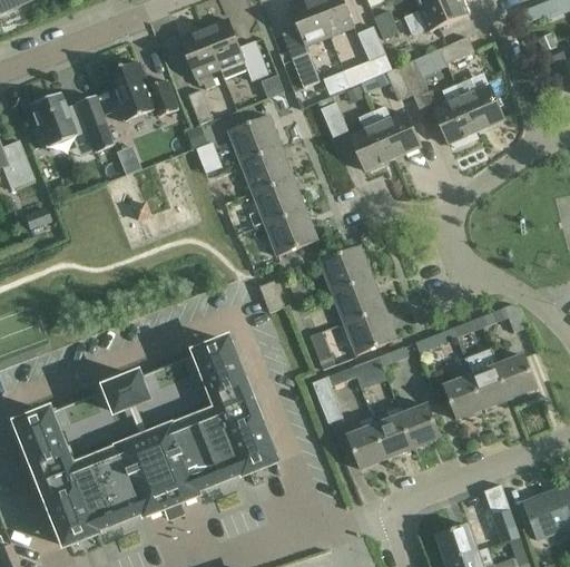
[(0,0),(0,11),(26,0),(0,0)]
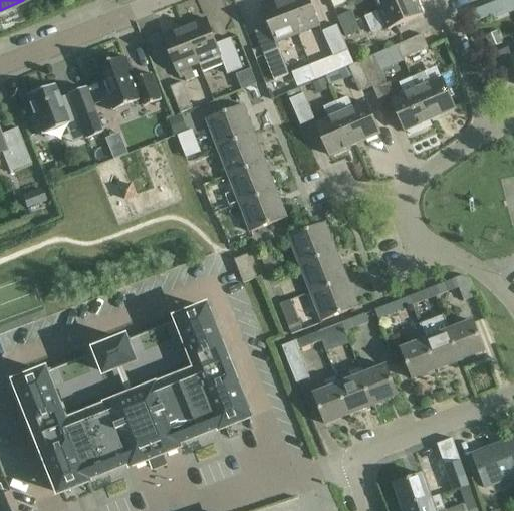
[(270,0),(262,3),(270,23),(276,41),(278,40),(278,39),(297,31),(284,0),(270,0)]
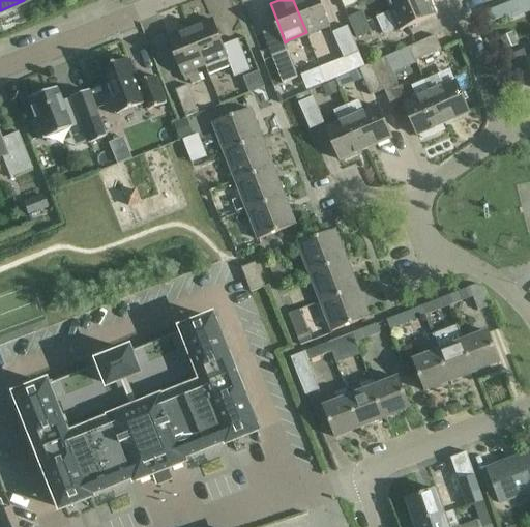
[(293,0),(306,32),(328,24),(319,0),(293,0)]
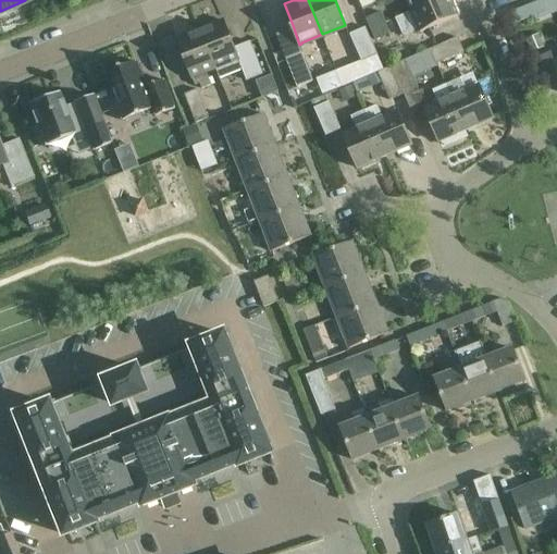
[(396,16),(403,33),(418,26),(420,29),(457,13),(450,0),(430,0),(410,9),(411,10),(396,16)]
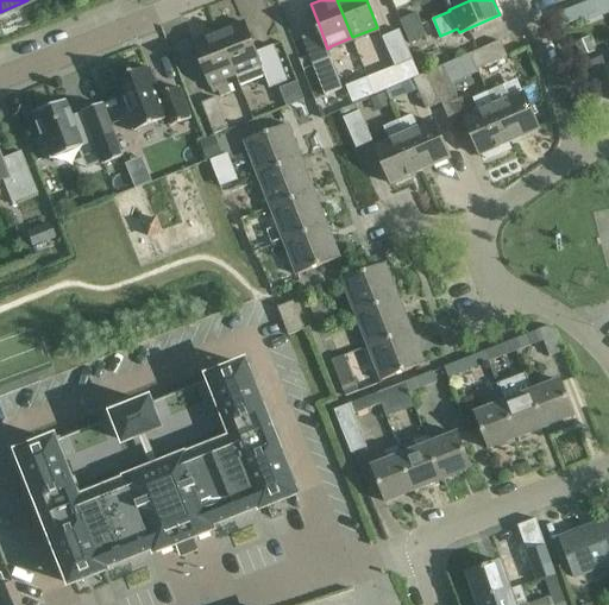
[(444,0),(449,10),(470,0),(444,0)]
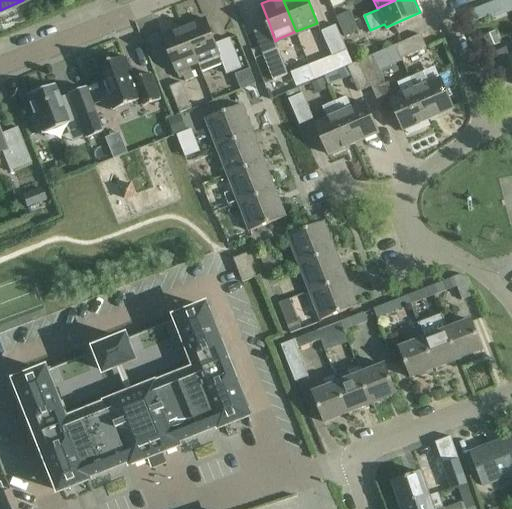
[(494,0),(467,10),(471,21),(492,13),(493,15),(511,8),(511,0),(494,0)]
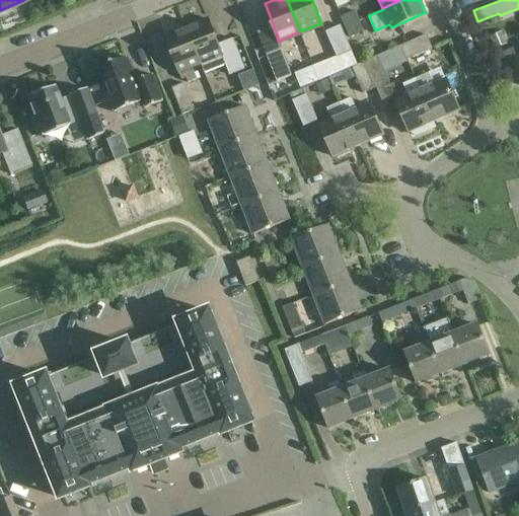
[(345,25),(358,19),(353,9),(341,16),(345,25)]
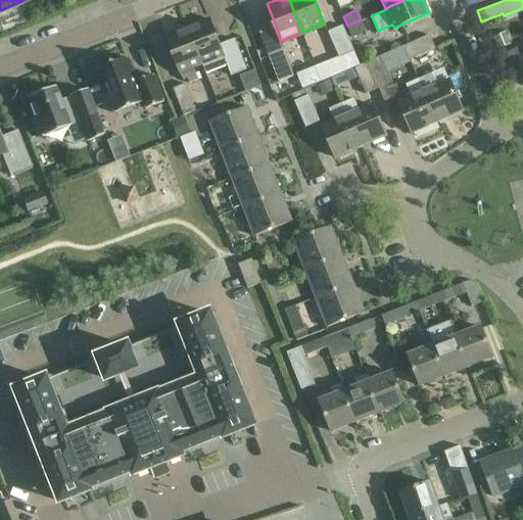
[(227,63),(231,74),(247,67),(234,37),(219,43),(208,16),(187,26),(201,62),(202,62),(205,72),(227,63)]
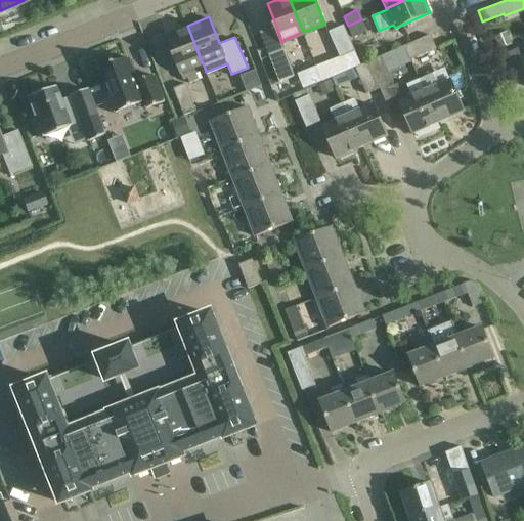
[(361,19),(348,26),(353,37),(366,30),(361,19)]
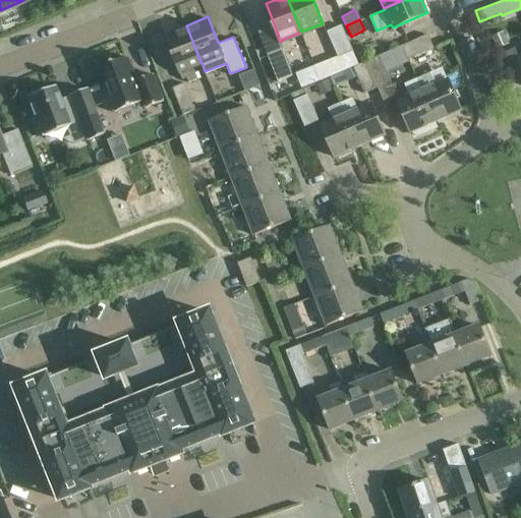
[(326,30),(338,56),(352,49),(341,23),(326,30)]
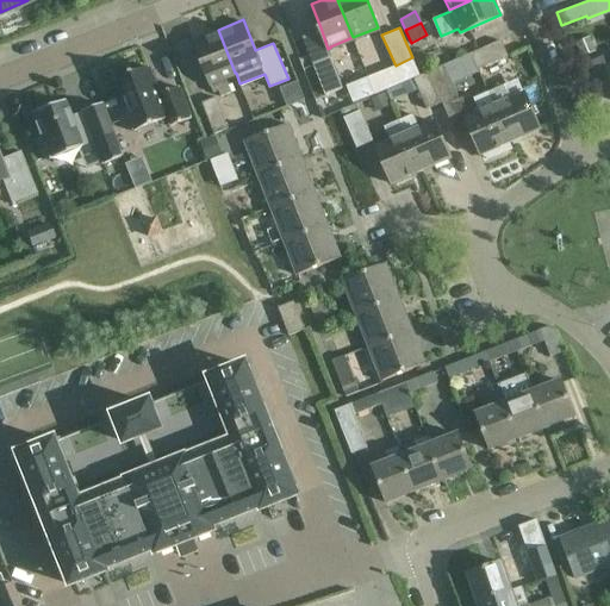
[(217,89),(221,94),(230,91),(224,77),(235,73),(218,30),(193,39),(209,80),(207,80),(212,91),(217,89)]
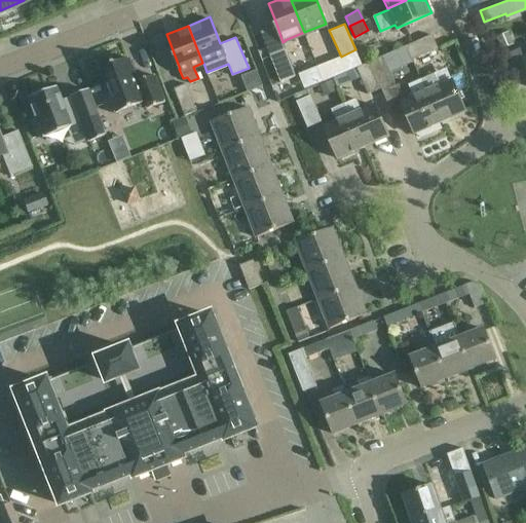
[(513,43),(508,30),(496,34),(501,47),(513,43)]
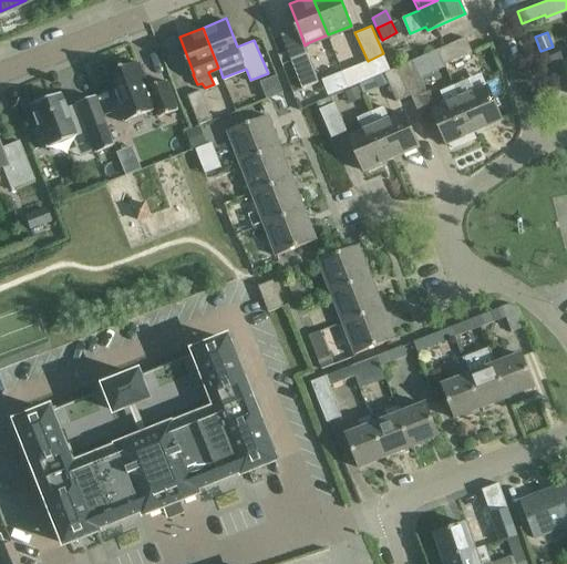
[(439,48),(444,63),(472,51),(465,37),(439,48)]
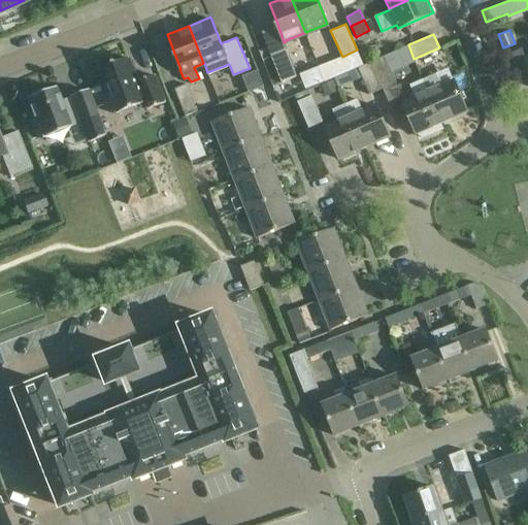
[(408,44),(385,55),(389,66),(391,71),(415,61),(414,59),(408,44)]
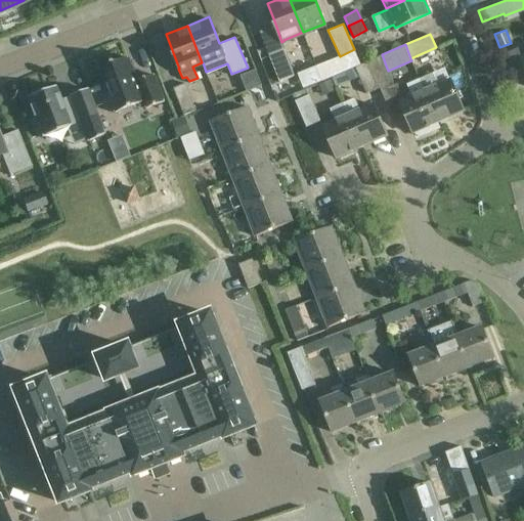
[(523,75),(523,54),(521,55),(518,47),(504,53),(515,79),(523,75)]
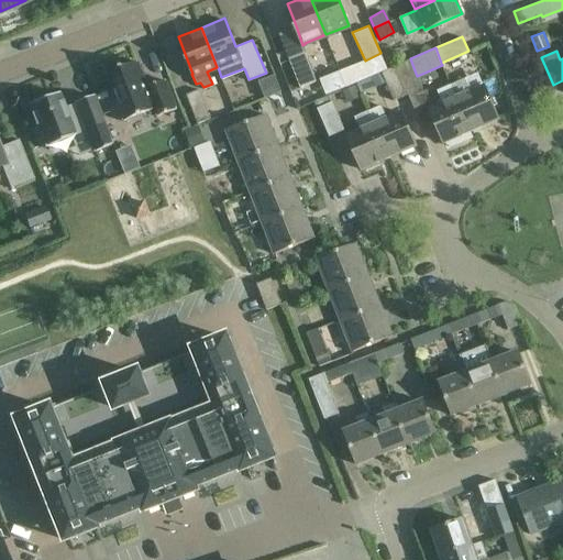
[(306,52),(288,58),(299,86),(316,79),(306,52)]
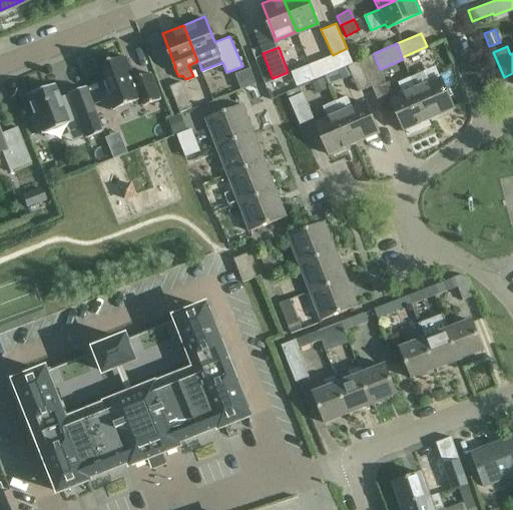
[(374,53),(360,58),(371,85),(379,103),(391,98),(397,113),(404,129),(405,128),(411,132),(419,129),(422,121),(429,118),(416,89),(416,87),(411,76),(399,82),(401,87),(403,92),(392,97),(378,64),(374,53)]
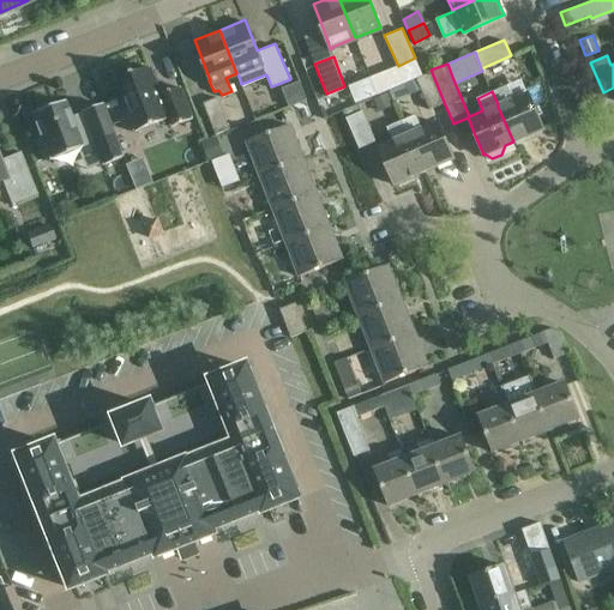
[(149,66),(114,79),(134,131),(168,116),(172,126),(192,118),(180,86),(161,94),(149,66)]
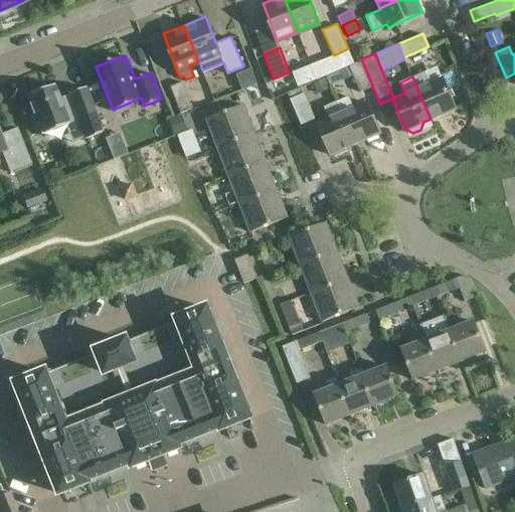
[(372,86),(361,58),(349,63),(360,91),(372,86)]
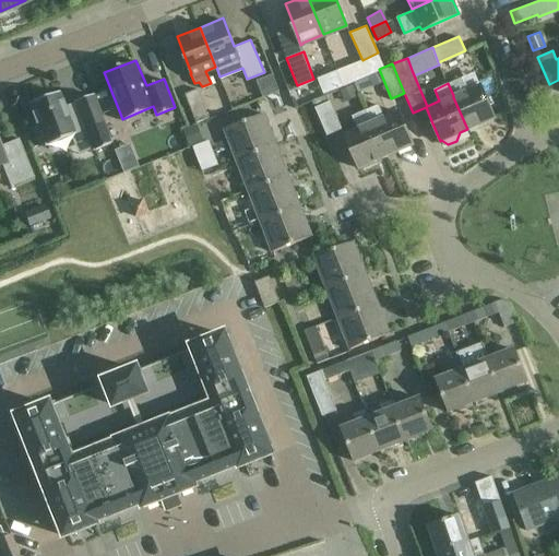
[(467,129),(495,117),(480,83),(466,90),(462,78),(448,83),(453,95),(467,129)]
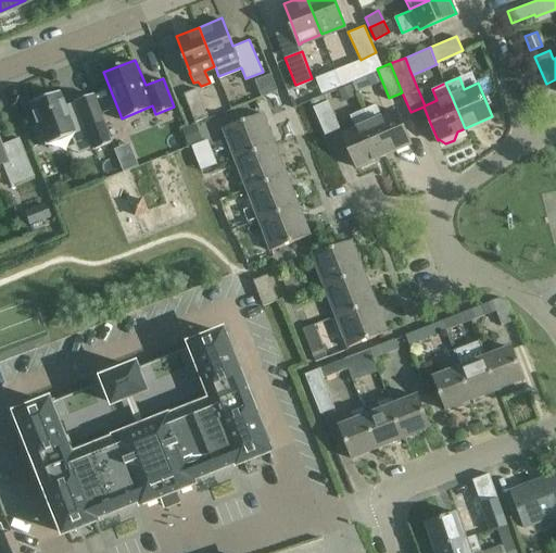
[(206,115),(196,86),(184,91),(194,120),(206,115)]
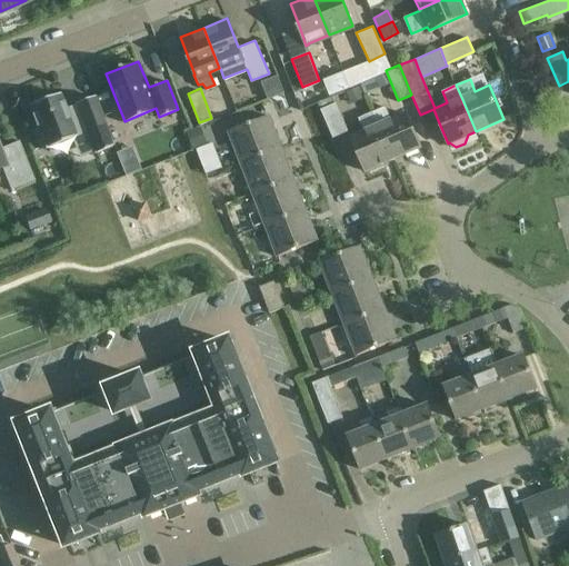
[(58,92),(28,103),(38,128),(32,130),(39,147),(43,145),(45,147),(75,135),(73,133),(85,129),(93,152),(112,145),(93,95),(75,102),(77,108),(66,112),(58,92)]
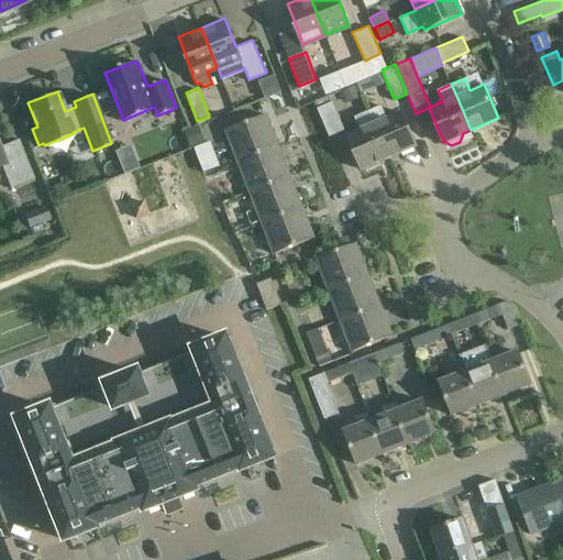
[(315,99),(328,134),(342,129),(331,99),(329,100),(327,94),(322,95),(315,99)]
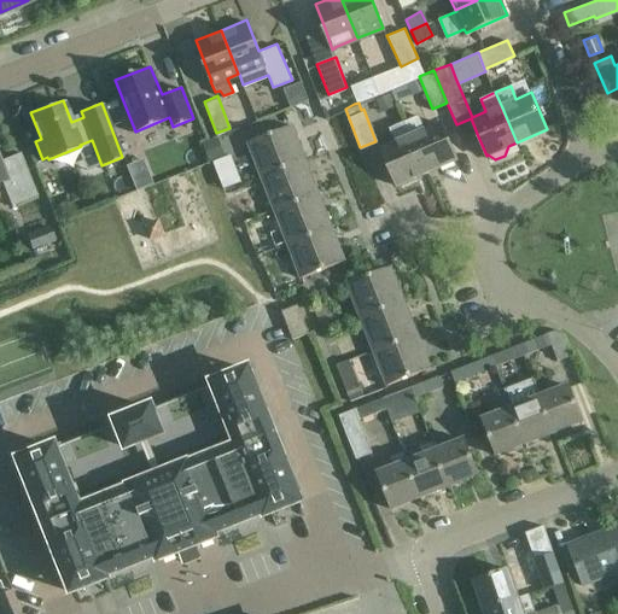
[(403,118),(426,170),(455,157),(439,121),(424,128),(417,112),(403,118)]
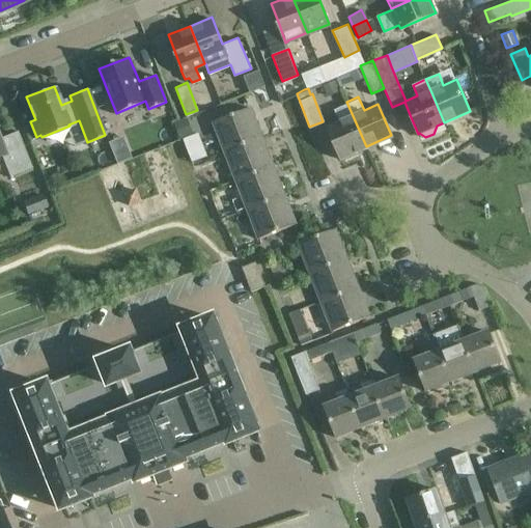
[(327,127),(340,158),(366,146),(346,102),(333,108),(339,121),(327,127)]
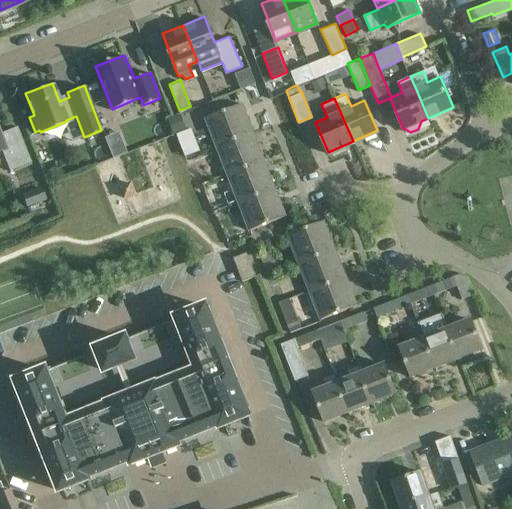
[(205,116),(216,144),(252,130),(241,102),(205,116)]
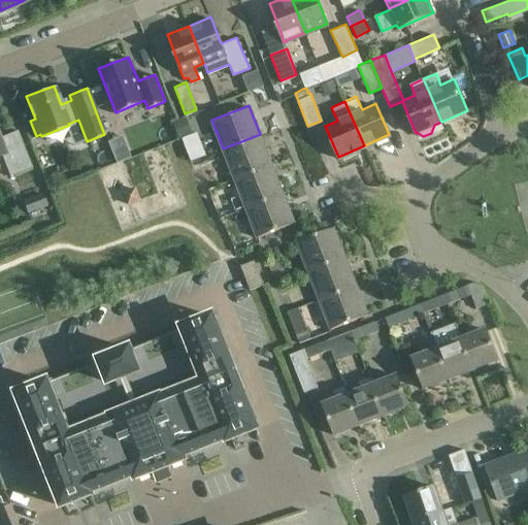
[(187,115),(173,120),(180,136),(193,131),(187,115)]
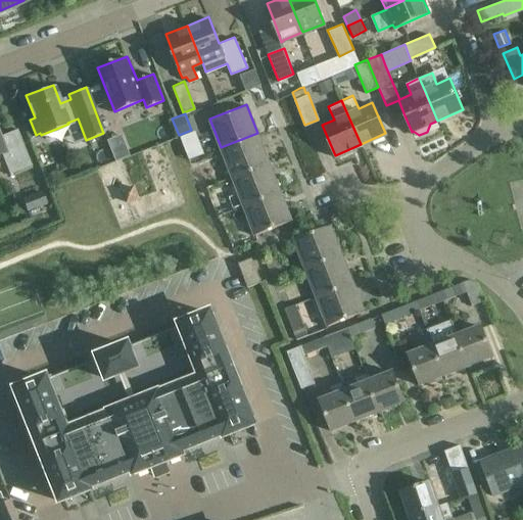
[(0,152),(1,152),(9,173),(31,164),(16,129),(0,135),(0,152)]
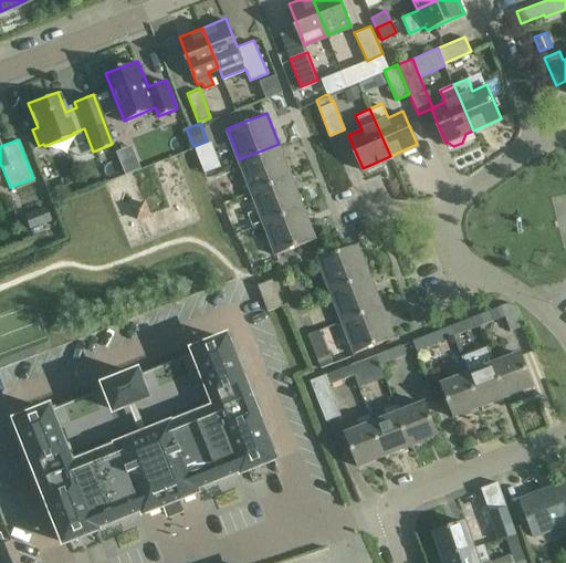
[(239,159),(251,190),(291,175),(279,144),(239,159)]
